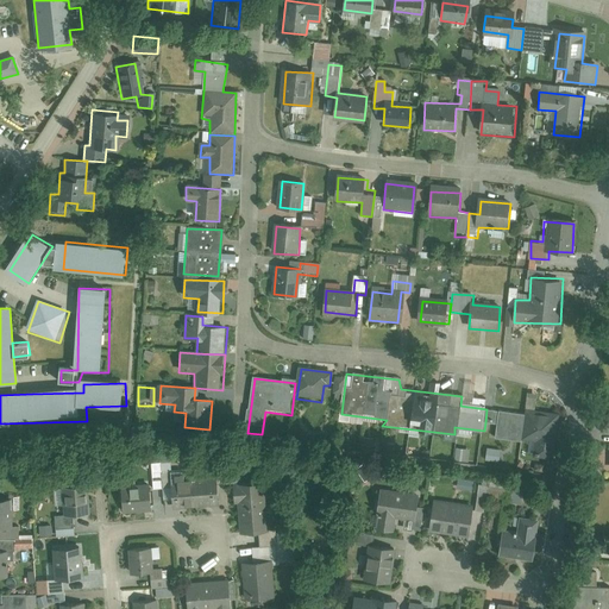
[(523,443),(527,414),(487,409),(485,422),(498,424),(496,440),(523,443)]
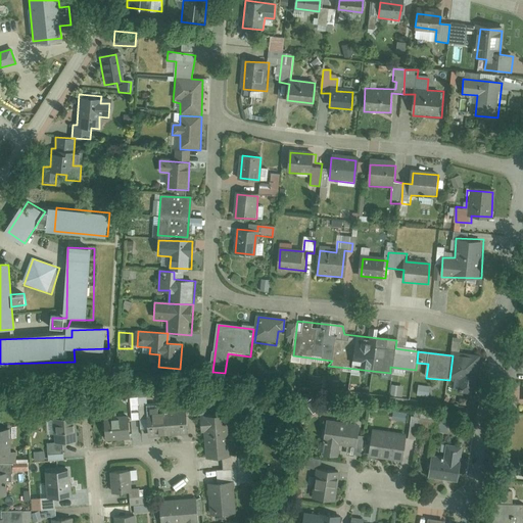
[(479,360),(453,355),(449,380),(460,380),(459,387),(458,391),(473,394),(479,360)]
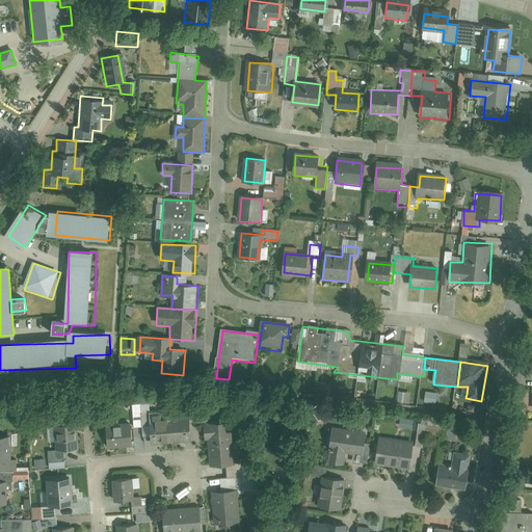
[(191,418),(149,420),(150,444),(161,443),(176,443),(192,442),(191,418)]
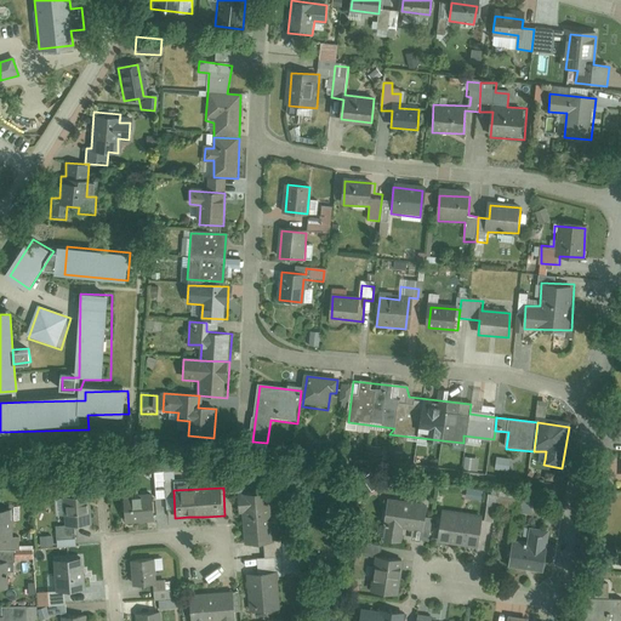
[(268,493),(238,495),(243,545),(274,542),(268,493)]
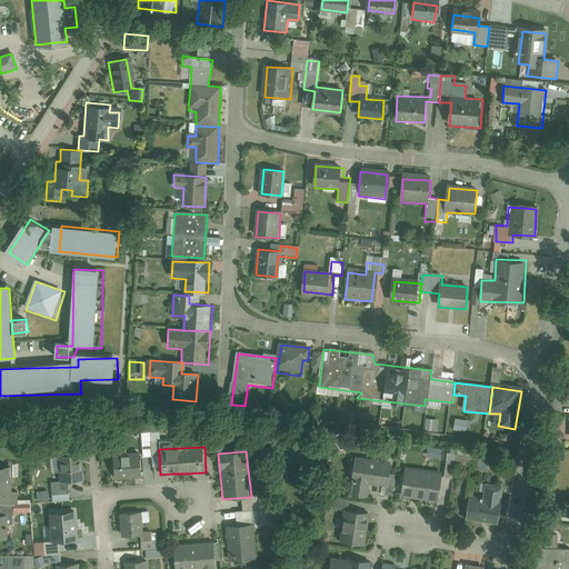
[(81,455),(58,457),(60,482),(83,480),(81,455)]
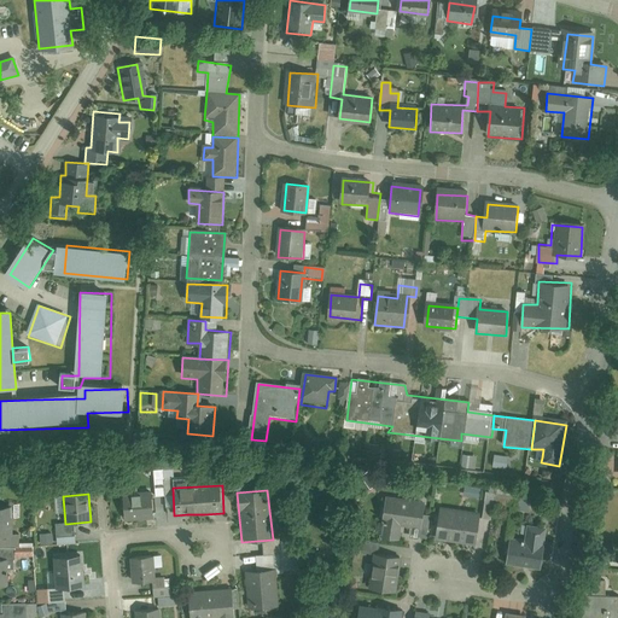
[(153,494),(121,496),(123,520),(156,518),(153,494)]
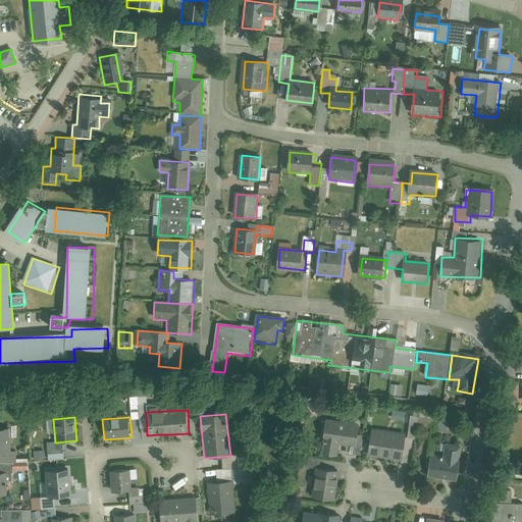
[(324,418),(321,439),(325,439),(324,453),(329,454),(341,456),(342,444),(356,446),(359,422),(324,418)]
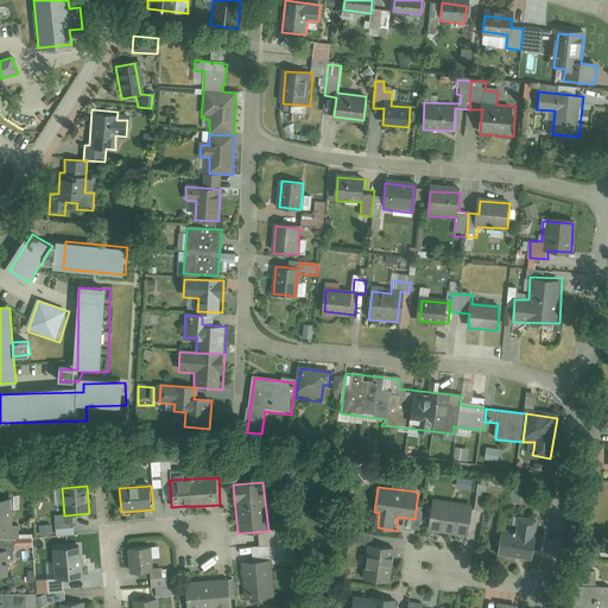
[(472,505),(431,500),(428,530),(468,536),(472,505)]
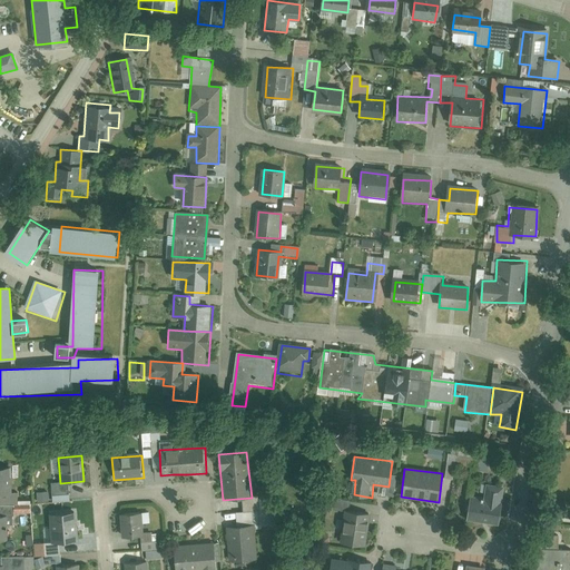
[(9,470),(0,470),(0,494),(10,494),(9,470)]
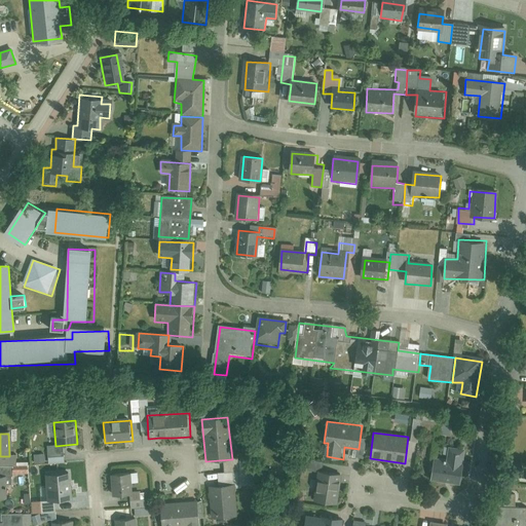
[(448,459),(434,458),(431,481),(459,484),(463,450),(449,449),(448,459)]
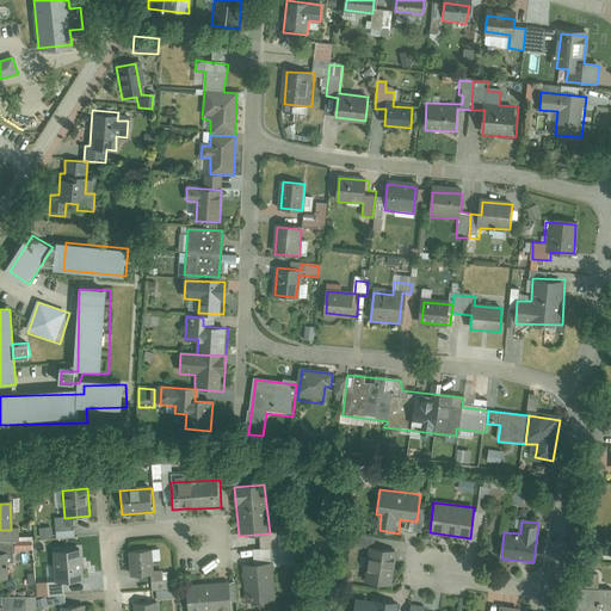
[(399,549),(366,547),(363,584),(395,586),(399,549)]
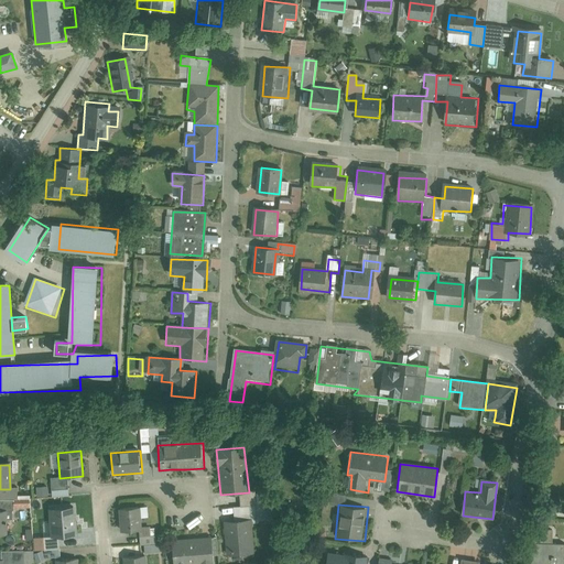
[(76,508),(49,510),(52,538),(78,535),(76,508)]
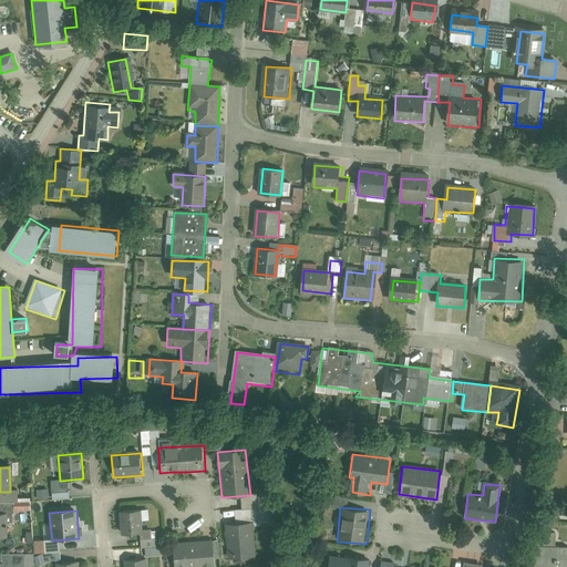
[(142,511),(119,513),(121,534),(144,533),(142,511)]
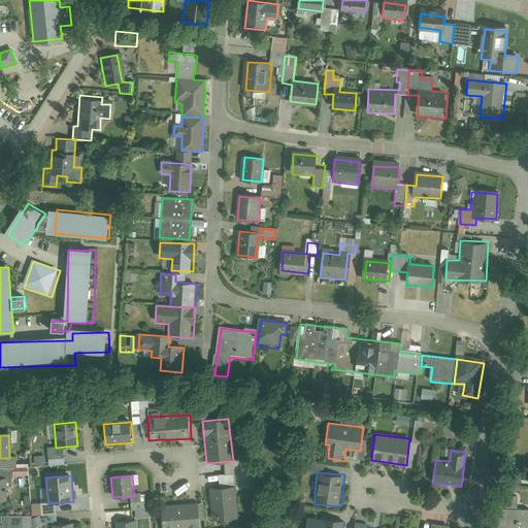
[(234,487),(209,489),(211,521),(237,518),(234,487)]
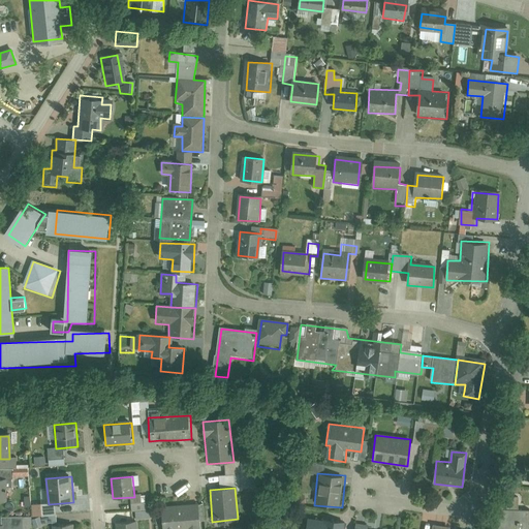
[(523,528),(524,505),(512,505),(514,492),(495,492),(495,505),(491,505),(490,528),(523,528)]
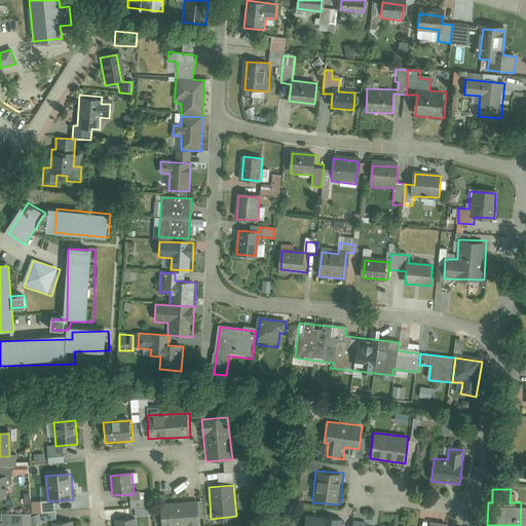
[(198,525),(197,501),(160,503),(161,524),(161,525),(198,525)]
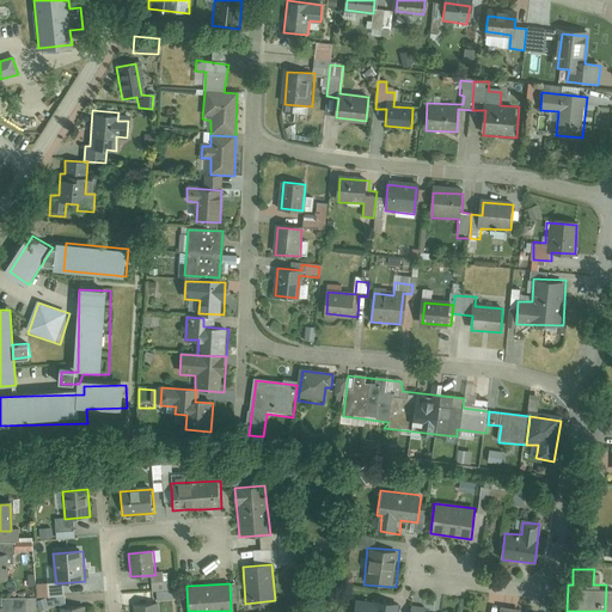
[(373,601),(356,599),(353,611),(398,611),(401,604),(374,600),(373,601)]
